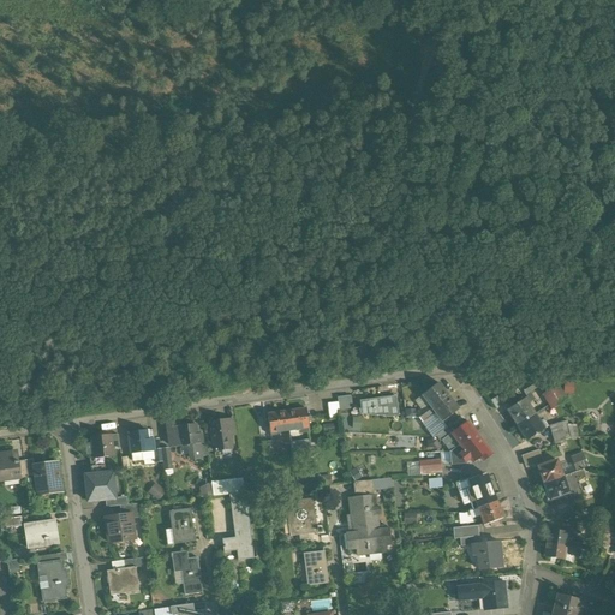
[(532,380),(520,387),(525,394),(537,386),(532,380)]
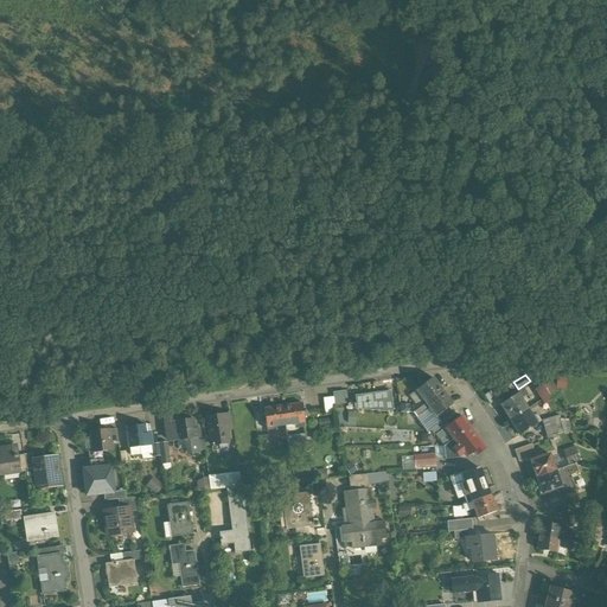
[(432,379),(416,390),(422,400),(426,404),(442,393),(432,379)]
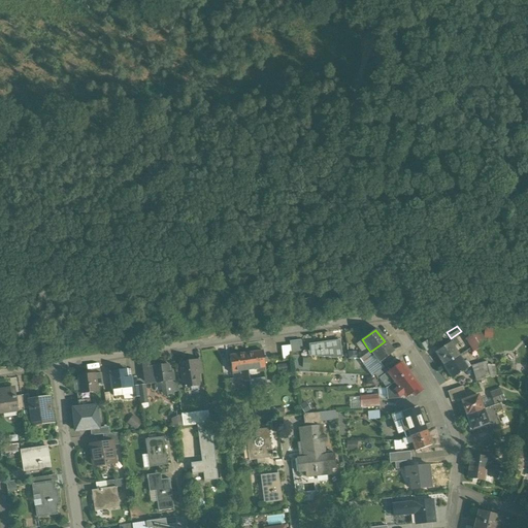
[(479,330),(465,338),(473,352),(487,343),(479,330)]
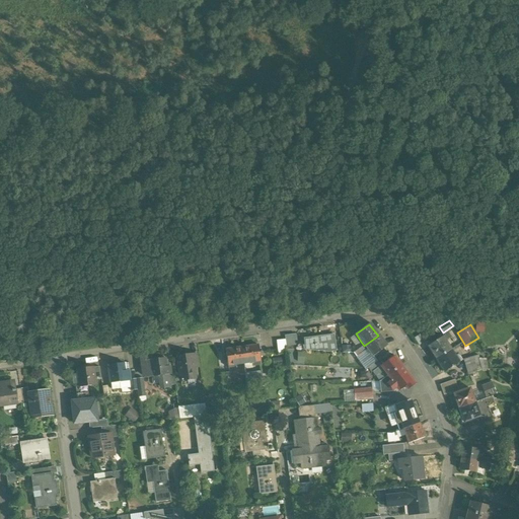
[(295,335),(285,337),(285,341),(286,348),(297,346),(295,335)]
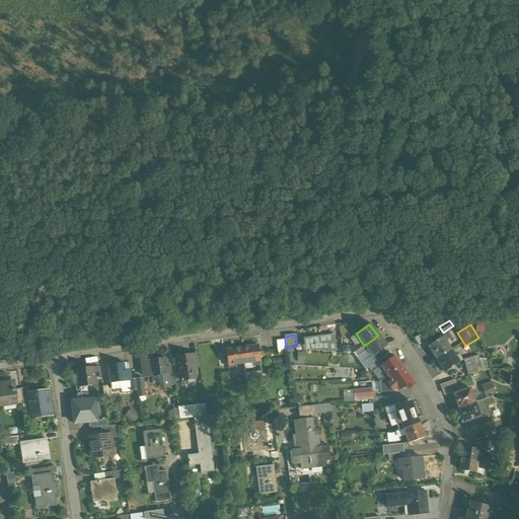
[(445,335),(428,346),(436,359),(450,350),(444,339),(446,338),(445,335)]
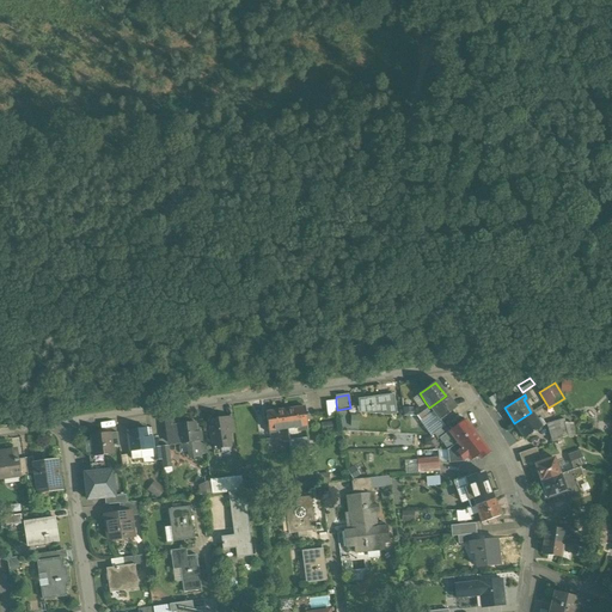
[(393,396),(359,401),(360,414),(387,416),(396,415),(393,396)]
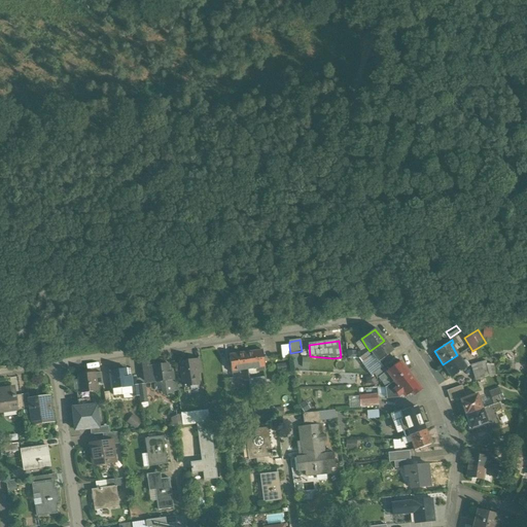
[(384,341),(370,351),(373,354),(379,362),(392,352),(384,341)]
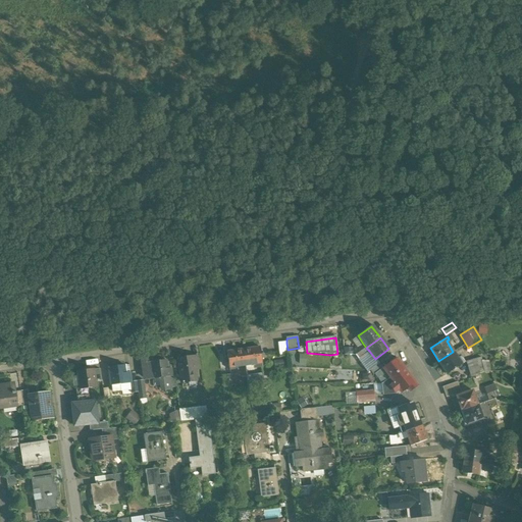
[(286,343),(278,344),(279,357),(289,356),(288,350),(286,343)]
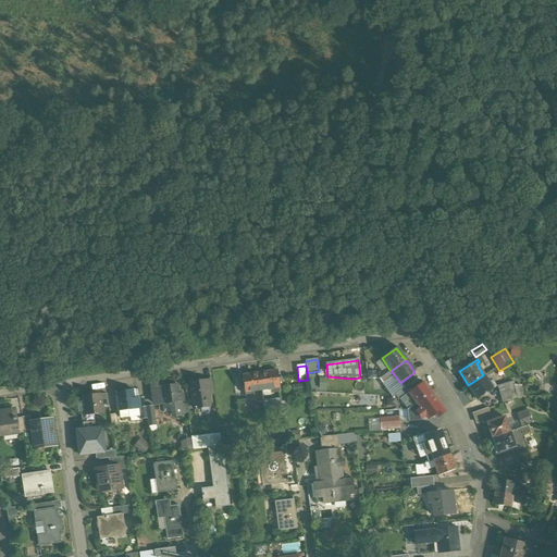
[(387,367),(382,372),(381,371),(375,374),(380,380),(391,371),(387,367)]
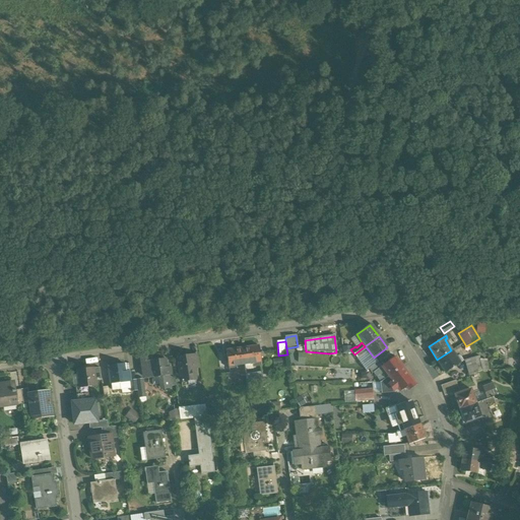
[(258,346),(242,348),(245,365),(260,363),(260,358),(263,358),(262,353),(259,353),(258,346)]
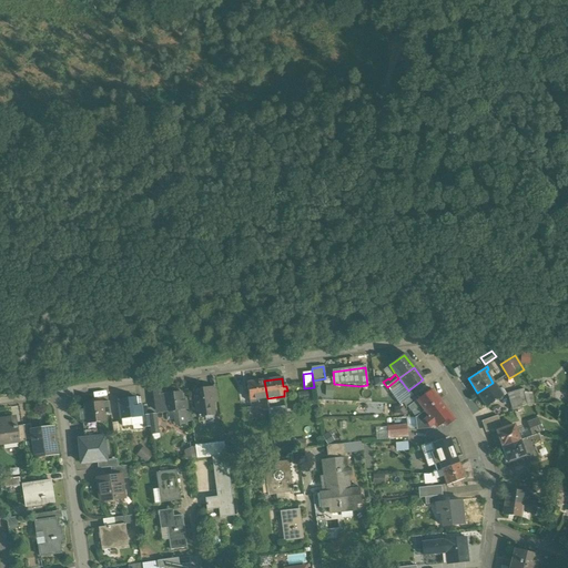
[(398,378),(387,387),(389,392),(402,382),(398,378)]
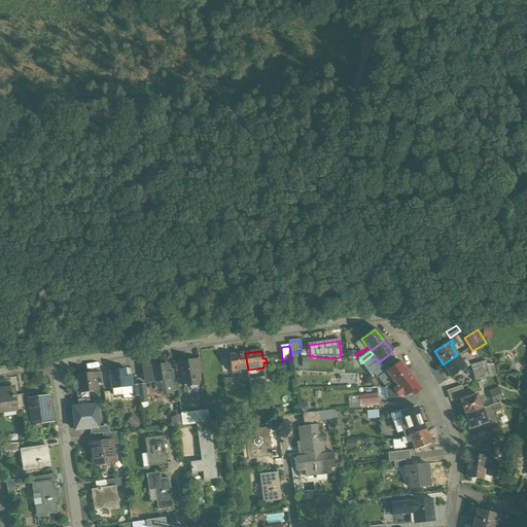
[(245,353),(229,355),(230,363),(227,363),(227,367),(231,367),(232,374),(237,374),(237,372),(248,370),(245,353)]
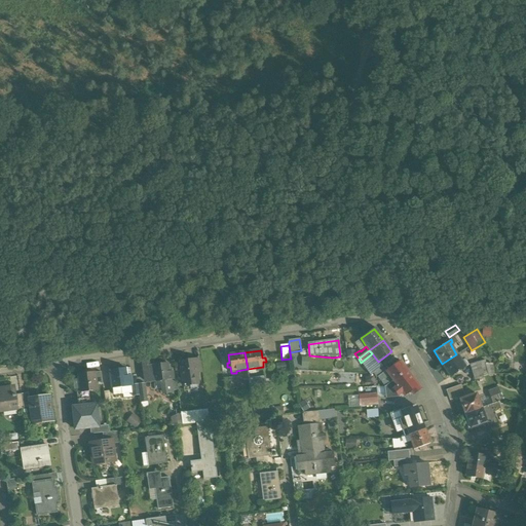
[(381,367),(372,353),(361,363),(370,375),(374,372),(381,367)]
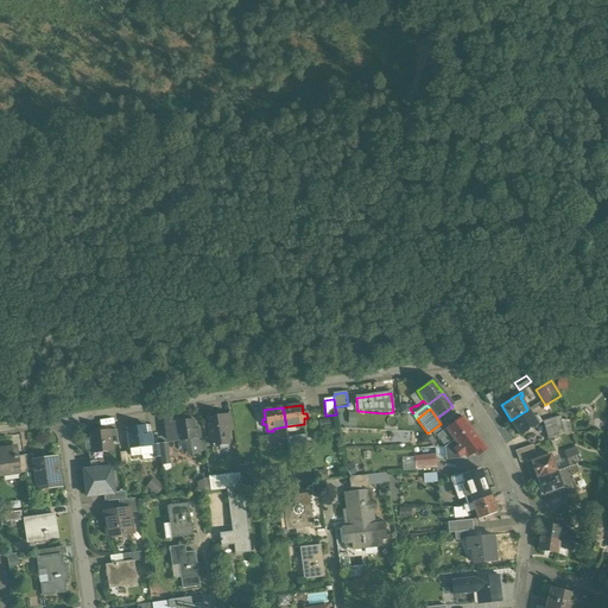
[(527,410),(511,420),(520,436),(540,423),(538,420),(536,422),(527,410)]
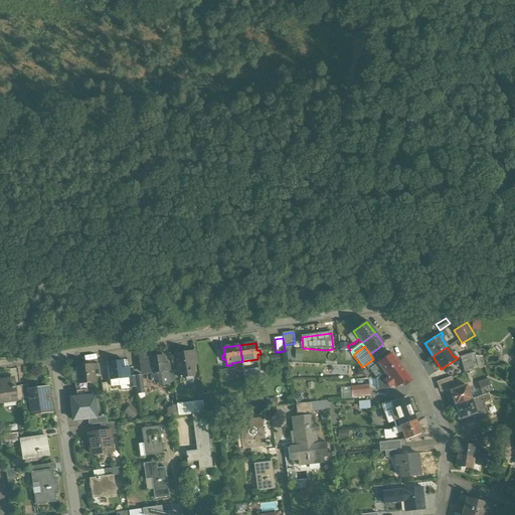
[(148,352),(140,353),(139,354),(141,373),(146,372),(146,375),(151,374),(148,358),(149,358),(148,352)]
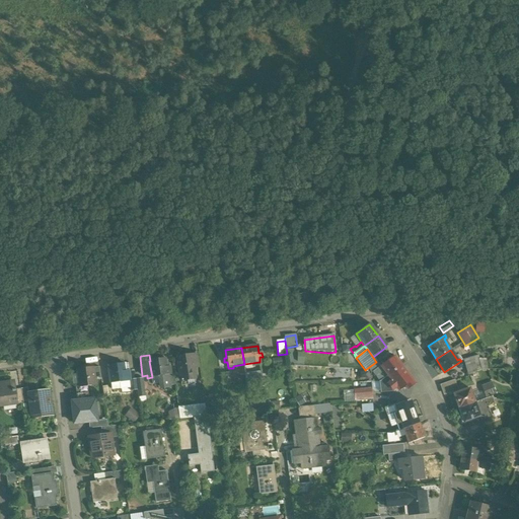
[(192,356),(177,358),(180,381),(195,379),(194,369),(192,357),(192,356)]
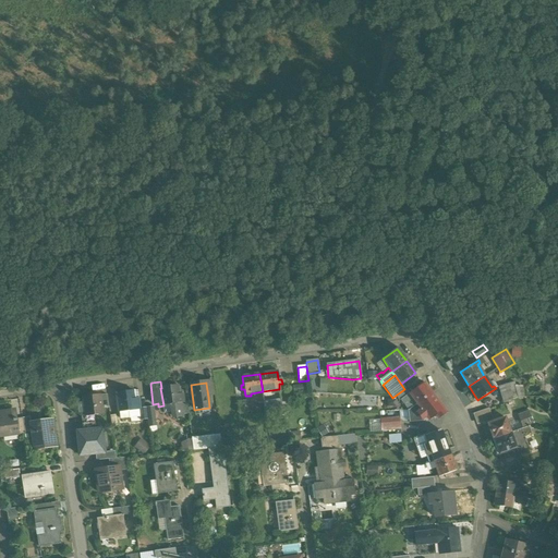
[(514,383),(498,386),(504,401),(519,397),(516,387),(514,383)]
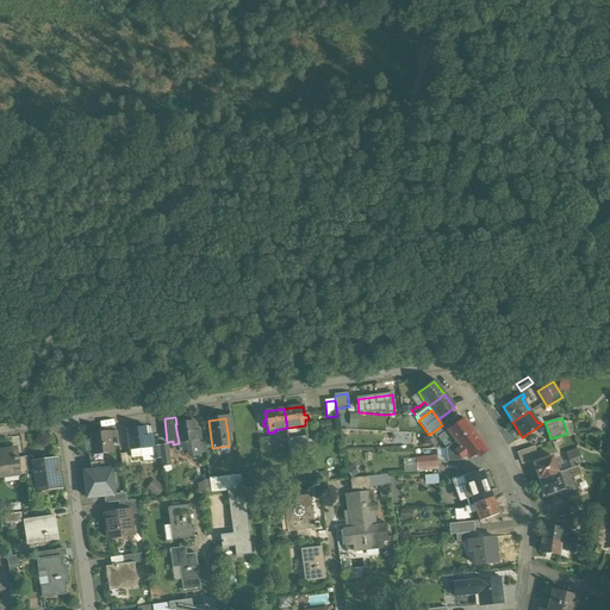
[(464,419),(447,431),(450,437),(455,442),(472,430),(464,419)]
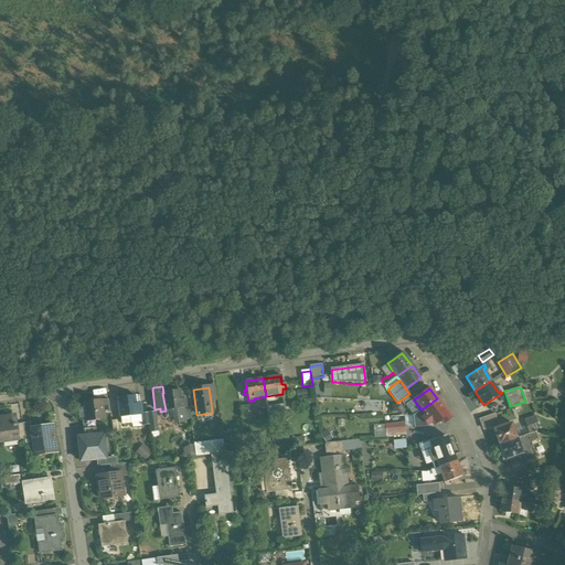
[(163,393),(162,393),(166,411),(169,411),(169,413),(176,413),(177,413),(177,409),(183,408),(187,408),(185,400),(181,401),(180,391),(163,393)]
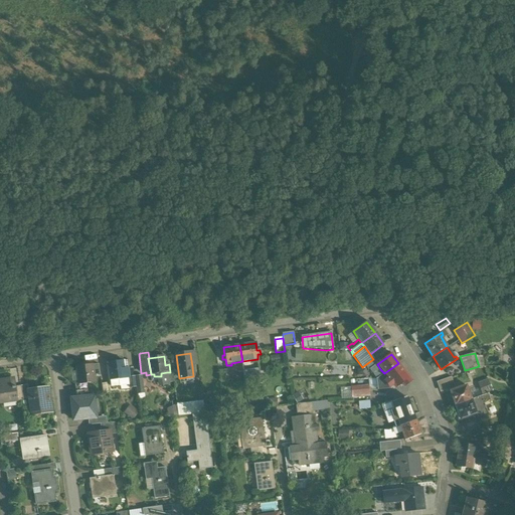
[(485,366),(483,357),(476,357),(479,366),(485,366)]
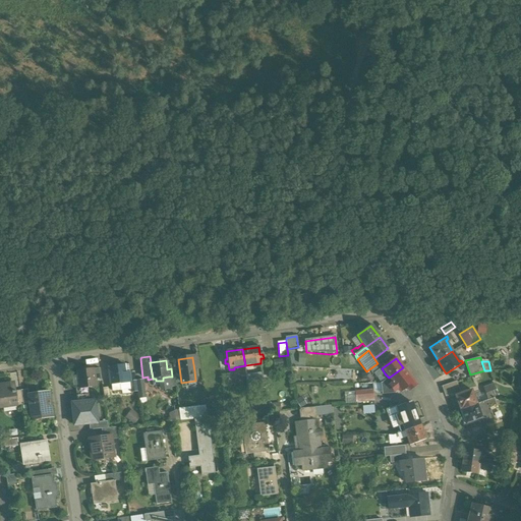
[(382,368),(378,363),(370,368),(374,373),(382,368)]
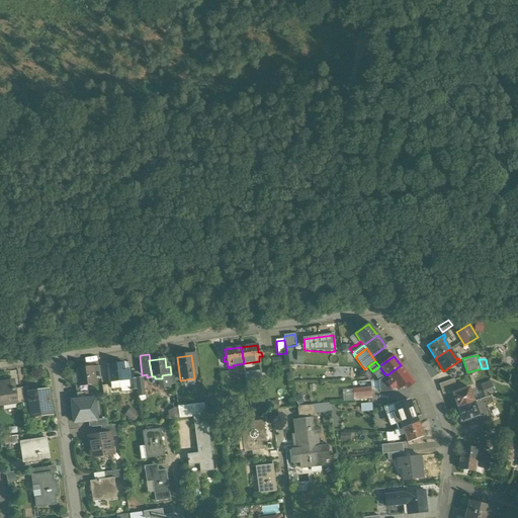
[(124,363),(107,365),(110,382),(119,381),(128,380),(130,380),(130,379),(128,371),(125,371),(124,363)]
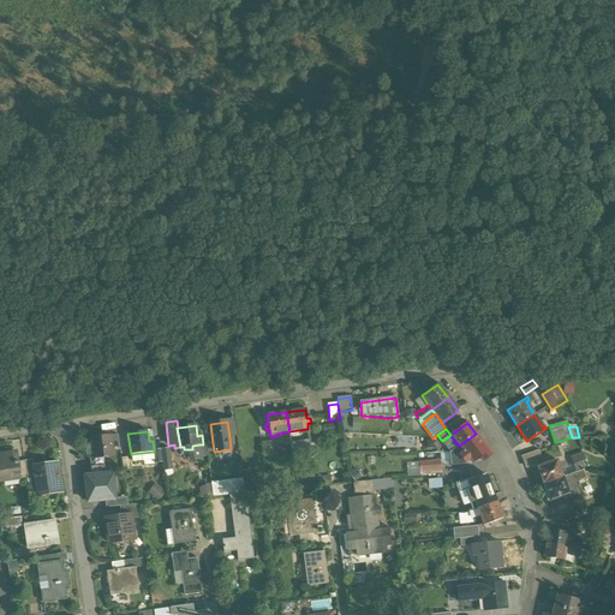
[(476,434),(459,446),(467,458),(483,446),(484,446),(476,434)]
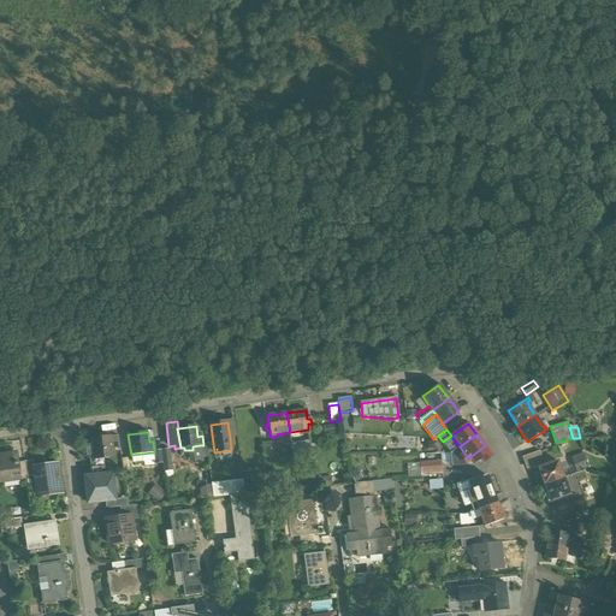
[(451,436),(443,442),(446,448),(455,442),(451,436)]
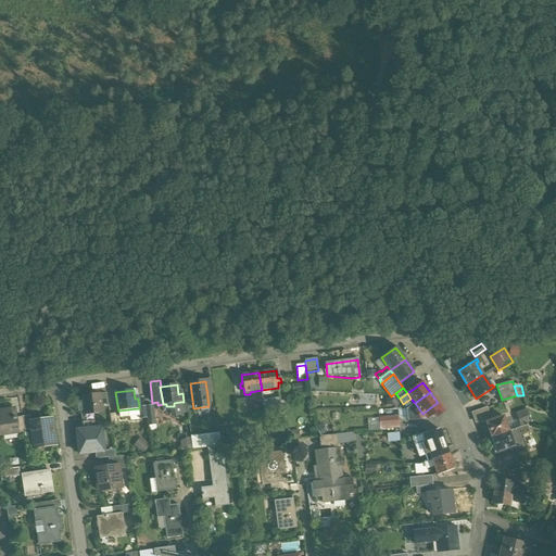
[(100,394),(83,396),(85,415),(93,414),(102,413),(102,407),(100,394)]
